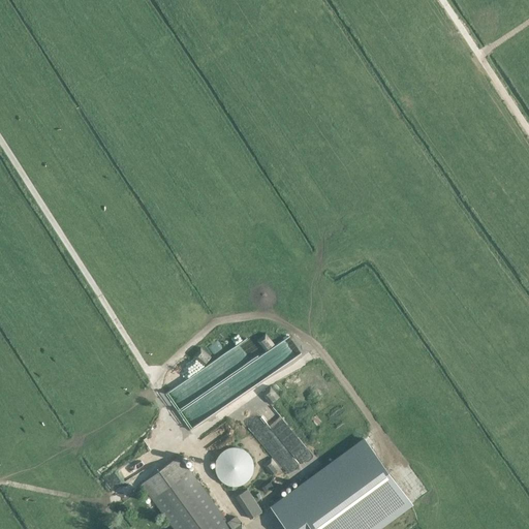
[(266,351),(274,346),(266,335),(257,341),(266,351)]
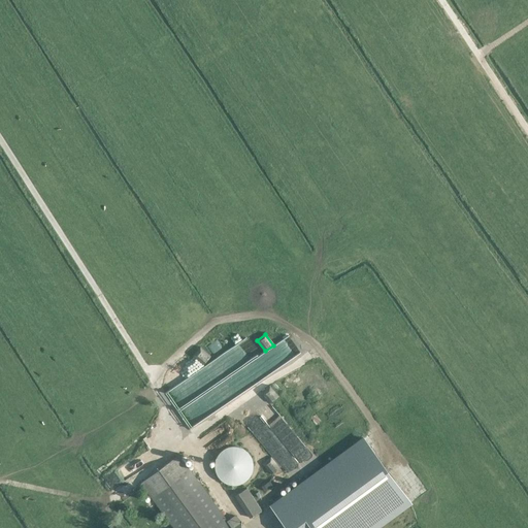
[(249,337),(165,390),(176,407),(260,355),(249,337)]
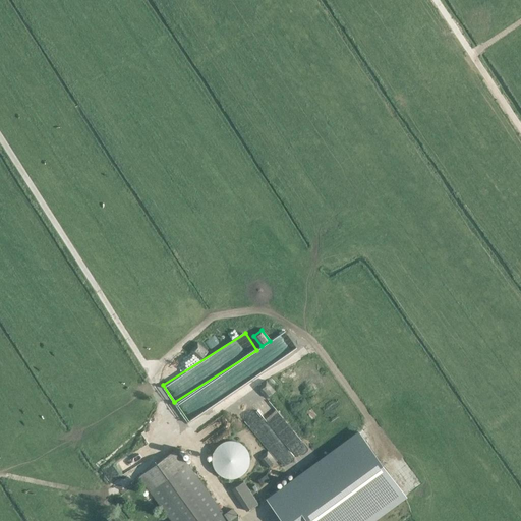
[(273,341),(175,402),(186,420),(284,358),(273,341)]
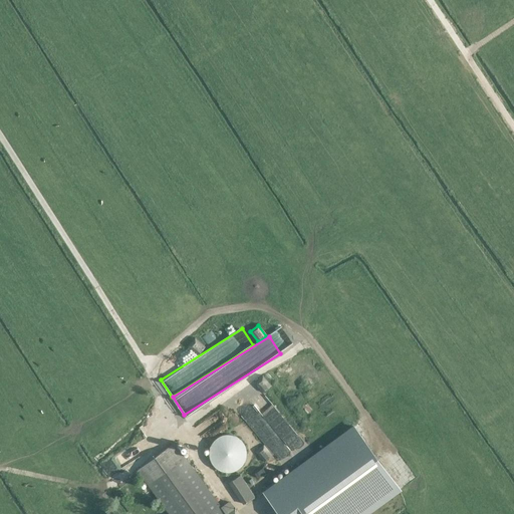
[(197,354),(205,349),(197,338),(189,344),(197,354)]
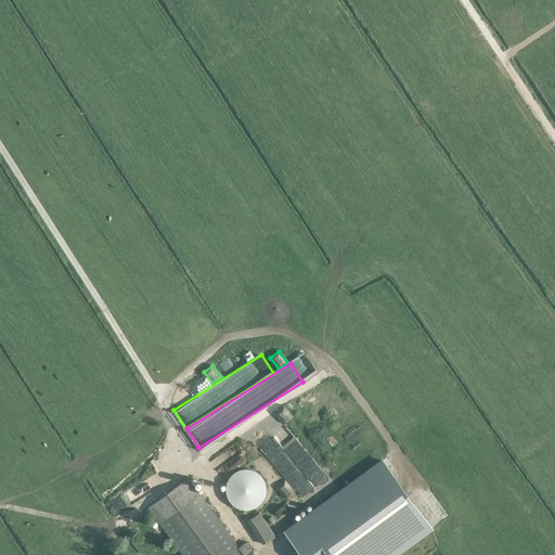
[(284,424),(293,418),(283,407),(275,413),(284,424)]
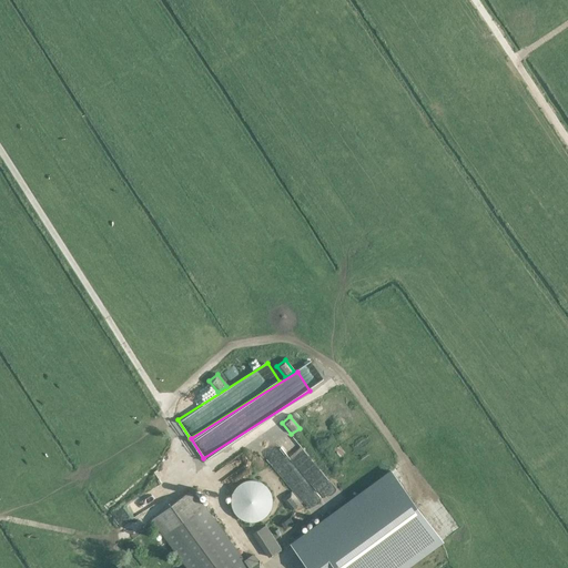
[(331,487),(294,439),(281,449),(318,497),(331,487)]
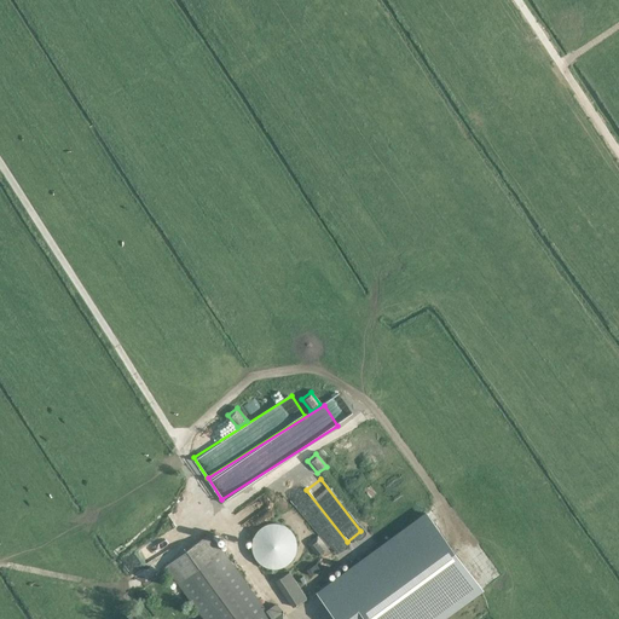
[(345,542),(305,491),(290,501),(331,553),(345,542)]
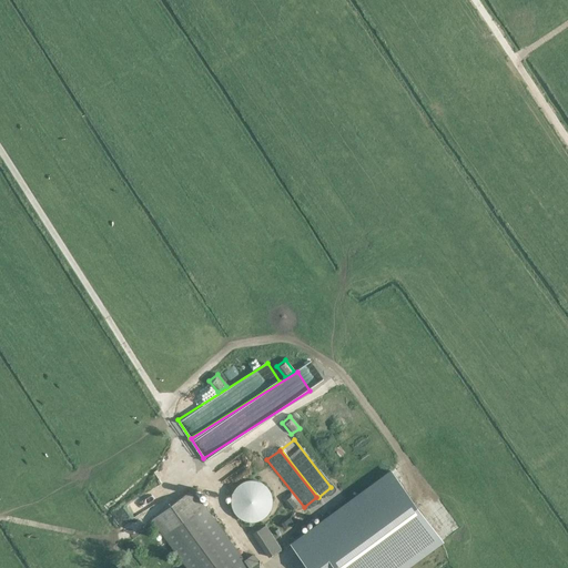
[(407,567),(444,541),(391,470),(291,544),(308,567),(407,567)]
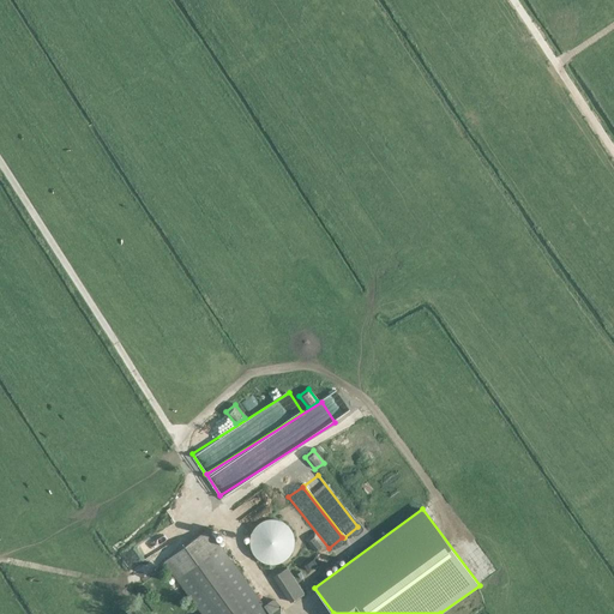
[(295,541),(295,536),(294,531),(292,528),(288,524),(284,521),(280,518),(275,517),(271,517),(266,518),(262,519),(257,522),(254,525),(251,529),(250,534),(248,537),(248,542),(248,547),(250,552),(253,557),(256,559),(260,563),(264,564),(268,565),(271,565),(277,565),(280,564),(283,563),(288,559),(290,555),(293,552),(295,547),(295,541)]
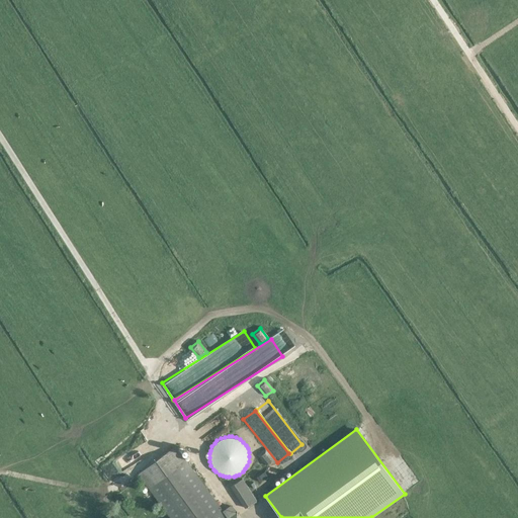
[(227,517),(235,513),(229,506),(221,512),(173,446),(135,475),(166,517),(227,517)]
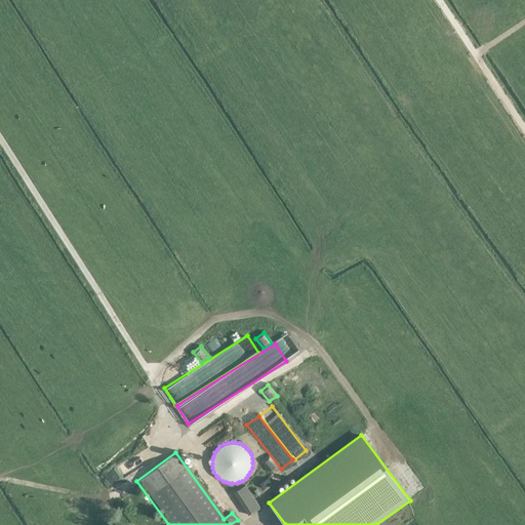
[(271,472),(278,466),(270,454),(261,460),(271,472)]
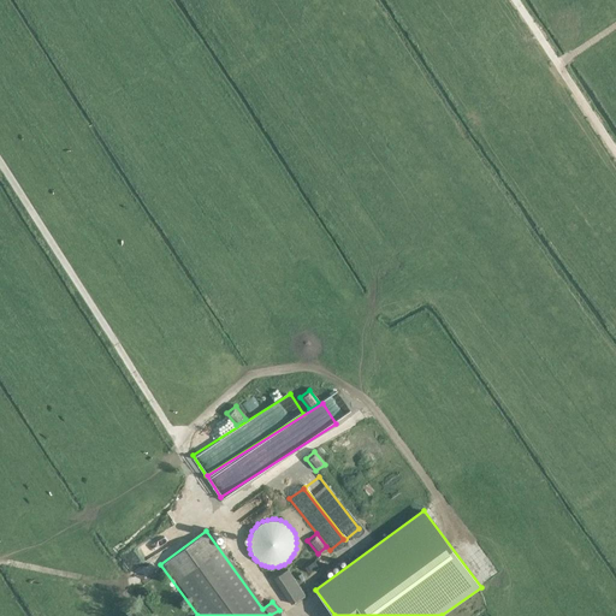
All buildings are outlined.
